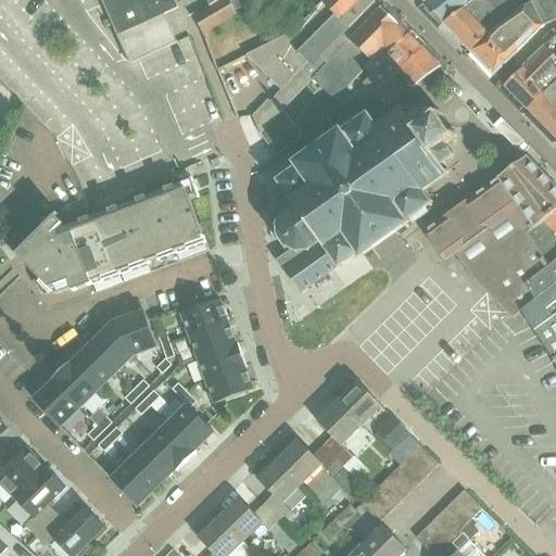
[(174,0),(102,0),(118,35),(164,14),(178,9),(174,0)]
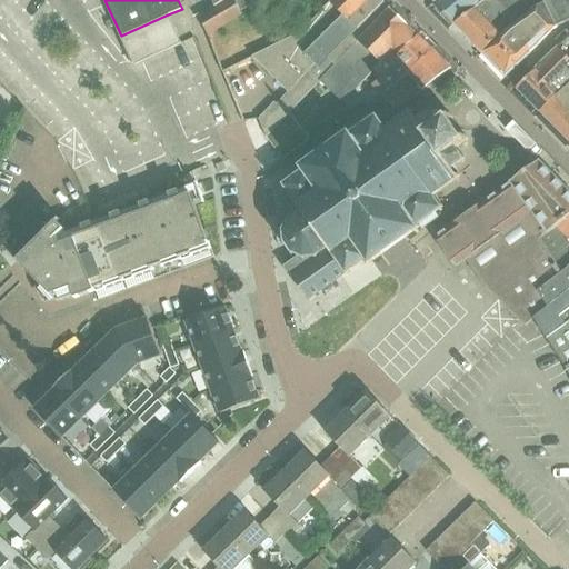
[(235,0),(225,0),(213,8),(199,17),(207,36),(242,16),(240,11),(235,0)]
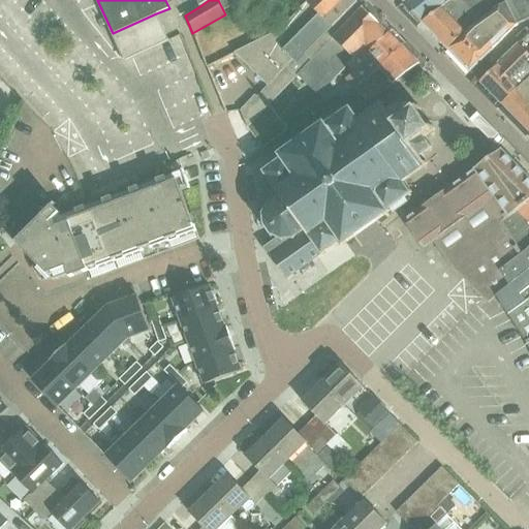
[(218,0),(223,10),(239,0),(218,0)]
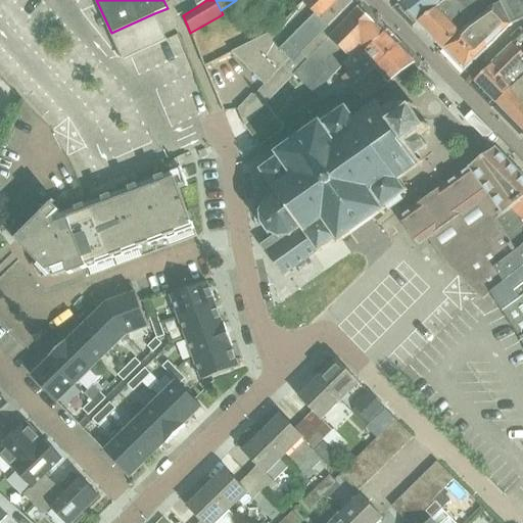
[(351,0),(305,0),(300,5),(277,29),(229,53),(264,85),(253,96),(251,94),(238,108),(245,127),(267,103),(294,75),(331,37),(325,31),(353,2),(351,0)]
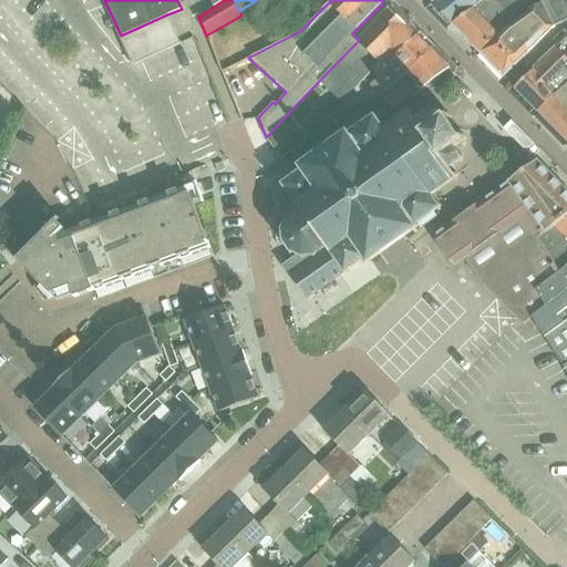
[(435,0),(432,3),(452,24),(482,0),(435,0)]
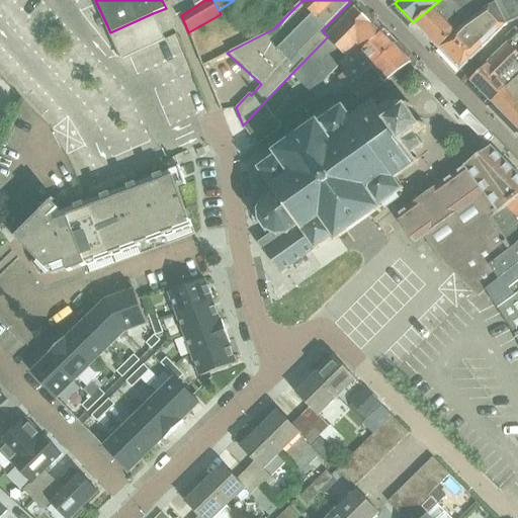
[(440,0),(413,22),(438,49),(461,25),(496,2),(507,23),(513,20),(502,0),(440,0)]
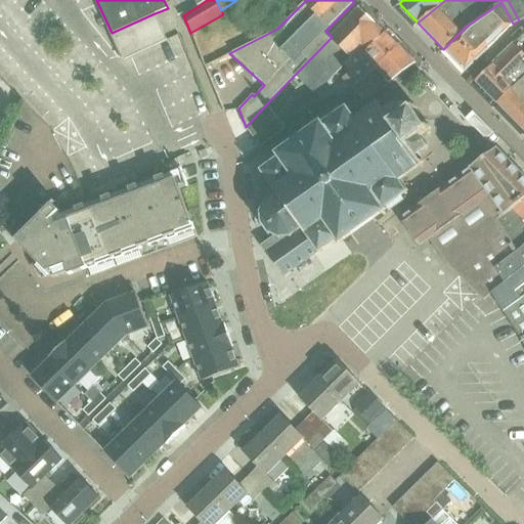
[(523,0),(508,0),(519,20),(523,17),(523,0)]
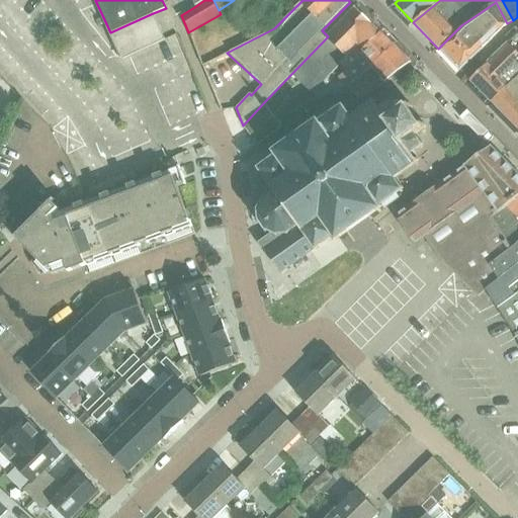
[(483,48),(494,35),(507,23),(496,2),(461,25),(438,49),(459,70),(483,48)]
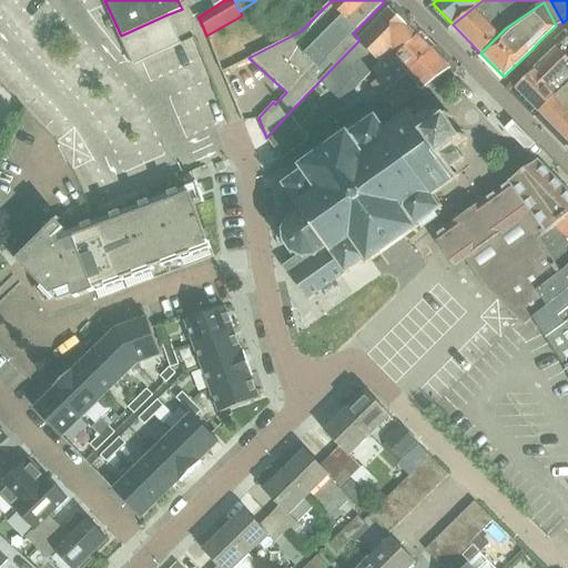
[(359,40),(320,81),(343,103),(375,71),(374,70),(391,52),(396,57),(418,37),(391,8),(359,40)]
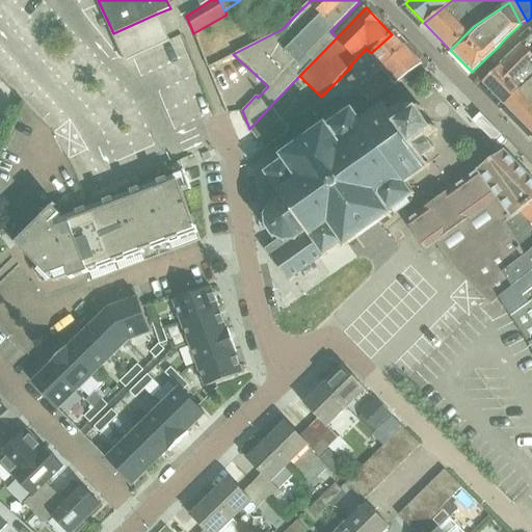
[(157,14),(113,33),(126,61),(153,48),(169,41),(157,14)]
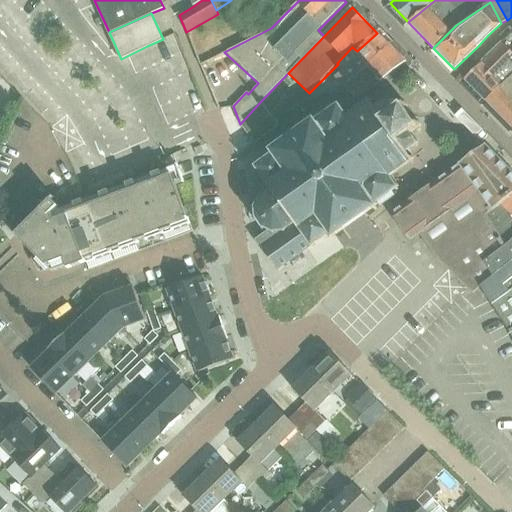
[(389,45),(377,33),(357,51),(352,47),(337,63),(338,64),(343,70),(351,81),(361,73),(367,67),(389,45)]
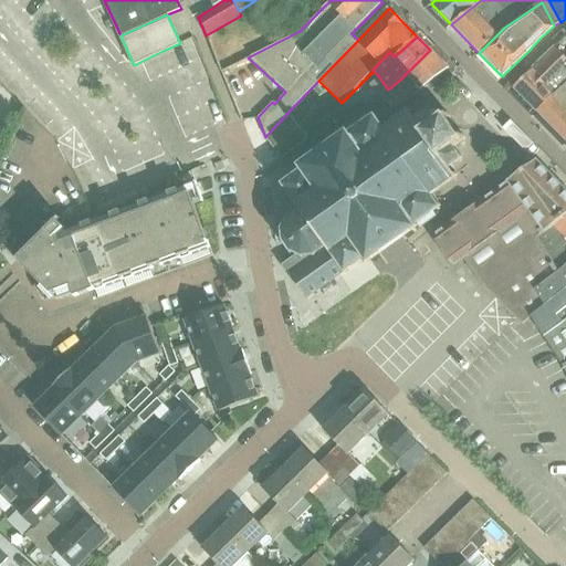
[(555,95),(565,85),(565,37),(565,38),(555,48),(513,88),(537,112),(555,95)]
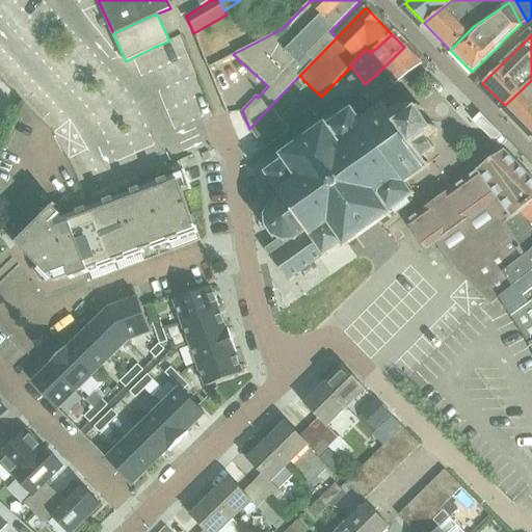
[(381,70),(397,84),(422,63),(404,47),(381,70)]
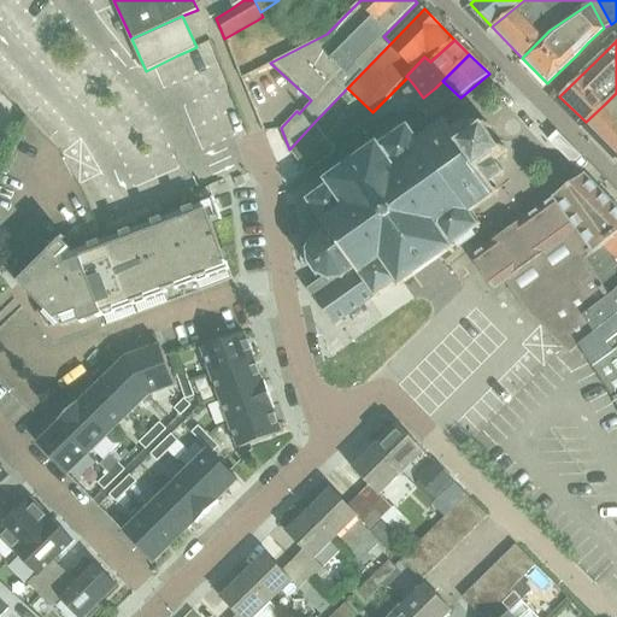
[(423,98),(413,84),(404,92),(413,104),(423,98)]
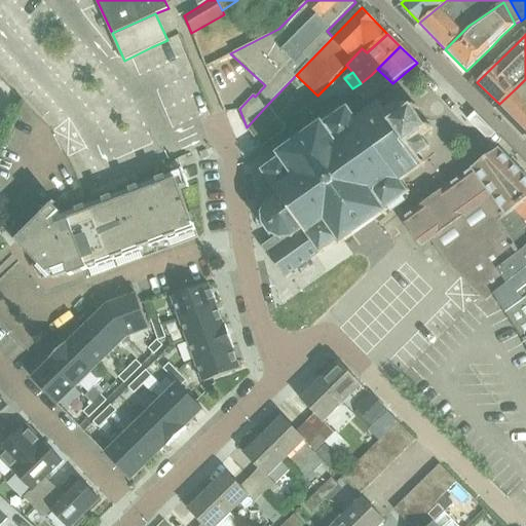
[(499,104),(525,132),(525,79),(516,88),(499,104)]
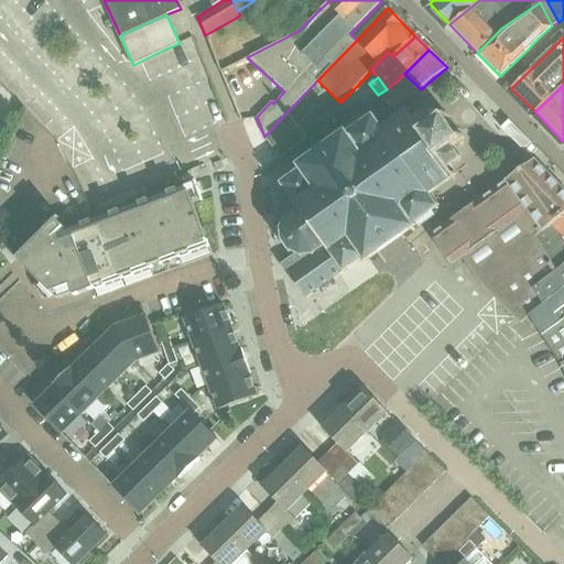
[(444,115),(442,111),(440,112),(435,114),(433,114),(432,115),(431,117),(426,112),(429,110),(427,109),(425,110),(424,108),(422,110),(423,112),(413,119),(408,111),(410,110),(408,108),(407,109),(405,108),(403,109),(404,111),(381,128),(375,118),(377,116),(375,115),(372,116),(371,114),(369,115),(371,118),(367,120),(365,116),(348,128),(350,130),(348,131),(347,130),(346,132),(343,128),(340,129),(344,133),(302,163),(299,160),(296,162),(299,165),(295,167),(297,170),(301,167),(302,169),(284,182),(283,180),(281,181),(282,183),(280,184),(282,186),(283,185),(296,203),(294,205),(295,207),(299,206),(300,208),(289,216),(286,215),(284,217),(288,218),(283,227),(281,227),(280,229),(283,230),(283,239),(281,240),(281,242),(285,241),(290,249),(288,251),(291,253),(293,251),(297,253),(283,264),(306,296),(344,270),(346,272),(347,270),(345,268),(364,256),(365,258),(360,260),(362,262),(366,260),(369,262),(371,261),(369,257),(411,228),(413,231),(416,230),(413,226),(416,224),(415,223),(416,221),(420,225),(434,214),(432,209),(435,207),(436,209),(440,207),(437,205),(440,204),(437,201),(435,202),(429,193),(452,176),(454,177),(456,176),(455,174),(456,173),(455,171),(453,172),(448,165),(457,160),(458,161),(461,160),(459,158),(461,156),(459,155),(457,156),(451,147),(457,142),(461,145),(465,142),(462,139),(465,138),(462,132),(458,136),(446,118),(449,116),(446,112),(444,115)]
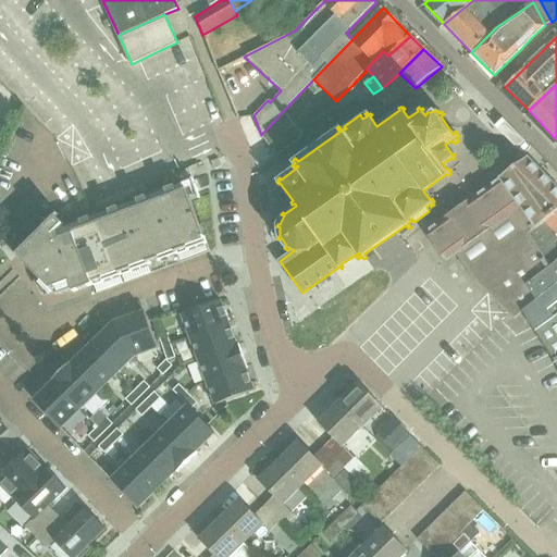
[(304,137),(284,110),(261,135),(277,156),(304,137)]
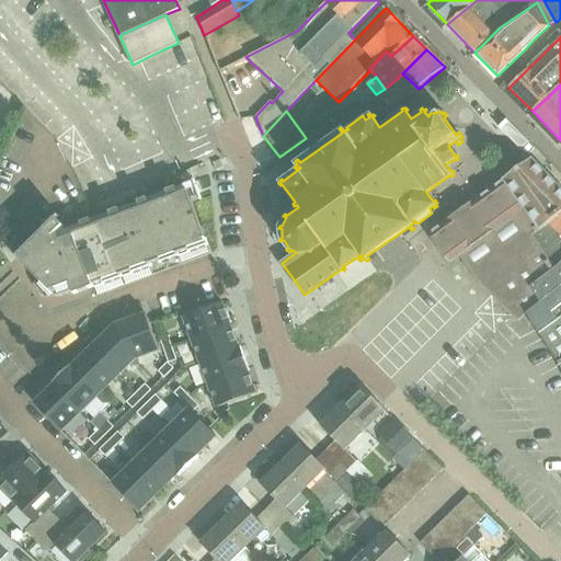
[(548,222),(560,213),(560,190),(557,185),(530,159),(425,235),(446,263),(457,255),(477,284),(515,321),(525,313),(527,317),(525,312),(539,302),(529,287),(540,278),(551,270),(541,253),(531,238),(530,236),(548,222)]
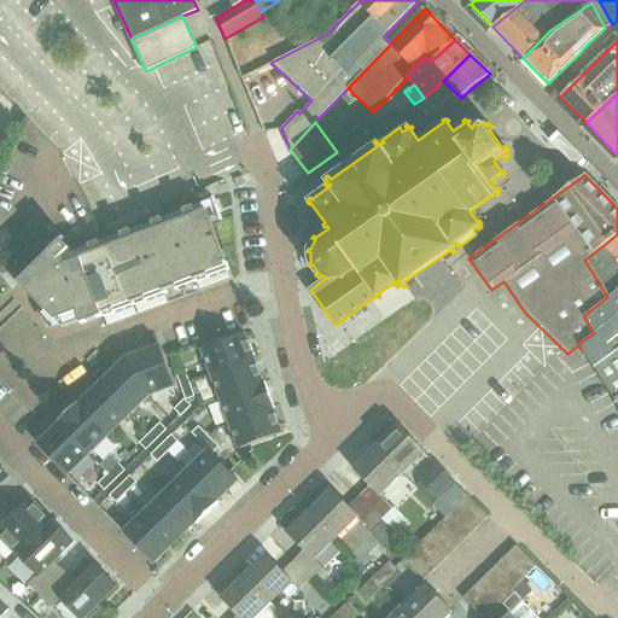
[(208,186),(197,190),(202,203),(214,198),(208,186)]
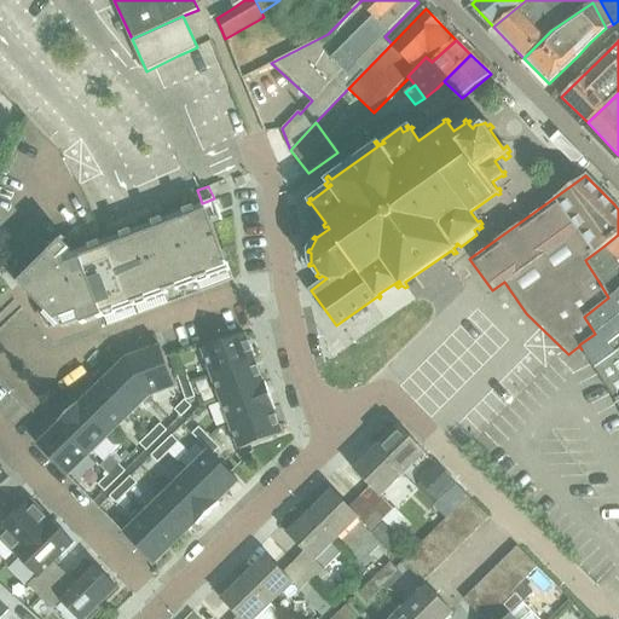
[(23,279),(17,285),(18,287),(19,285),(28,294),(63,329),(100,316),(113,311),(113,313),(134,306),(134,304),(144,300),(144,302),(166,294),(166,291),(175,288),(175,290),(197,282),(197,281),(207,277),(207,278),(227,271),(229,271),(206,209),(79,258),(80,261),(65,266),(63,258),(70,250),(63,243),(65,239),(64,238),(23,279)]
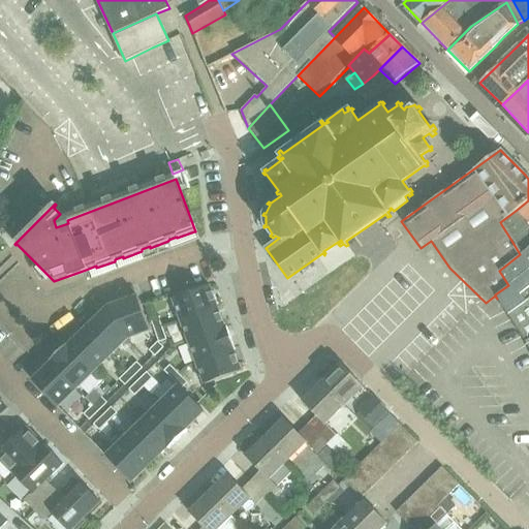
[(528,200),(517,210),(500,222),(501,224),(510,239),(520,254),(528,247),(528,200)]
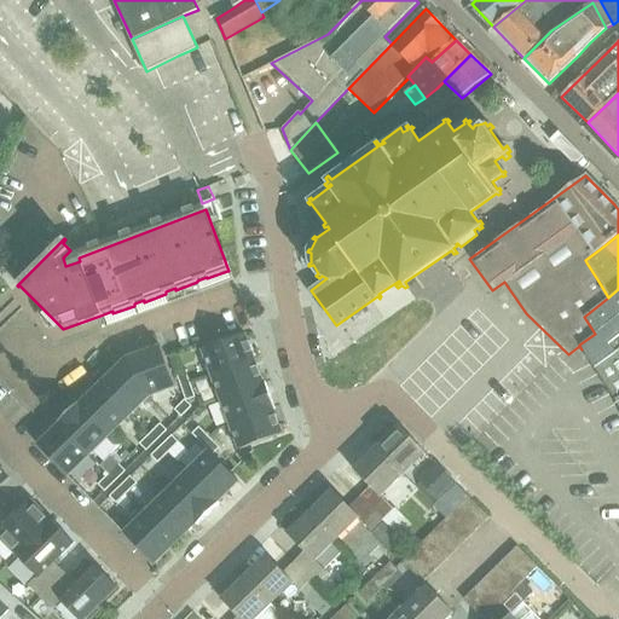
[(618,289),(608,298),(596,307),(584,317),(595,334),(601,333),(618,317),(618,289)]
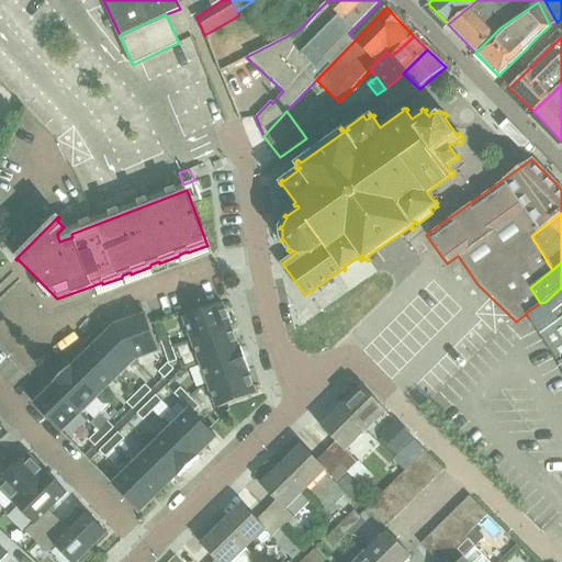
[(561,288),(546,302),(540,303),(526,313),(528,317),(538,333),(553,323),(561,316),(561,288)]
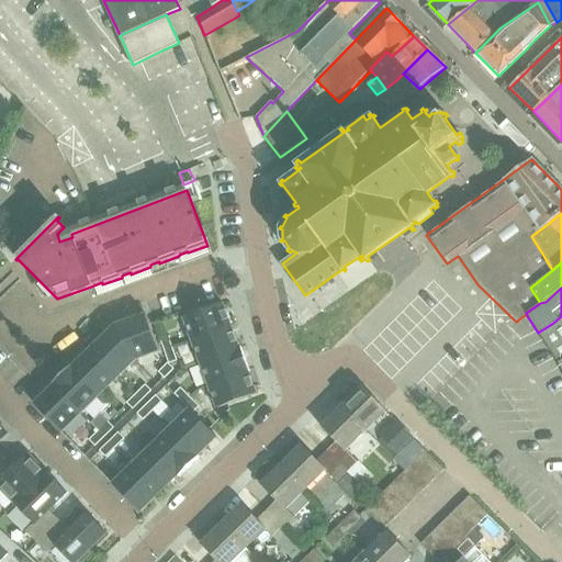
[(231,326),(222,303),(182,318),(191,341),(231,326)]
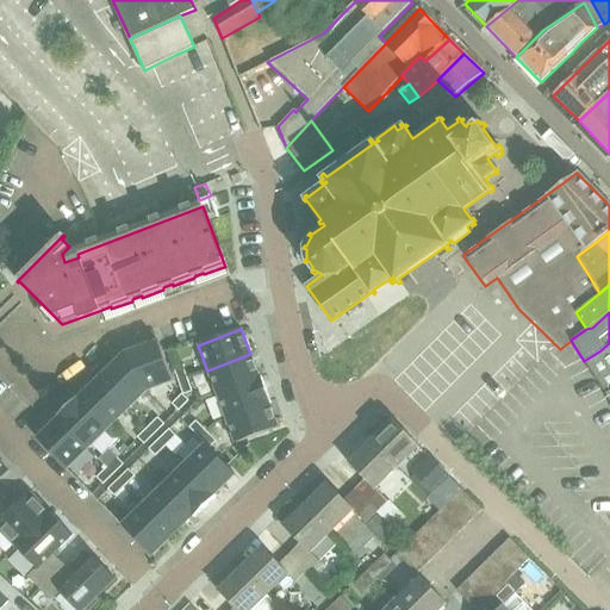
[(173,381),(157,341),(124,354),(147,391),(173,381)]
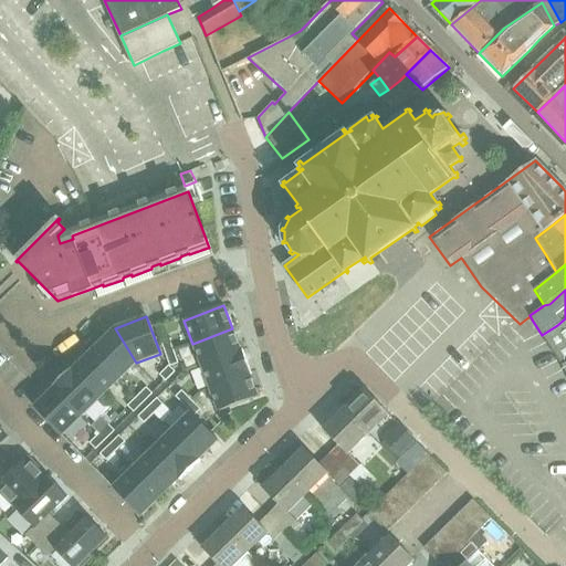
[(565,318),(557,325),(542,335),(559,362),(562,365),(565,362),(565,318)]
